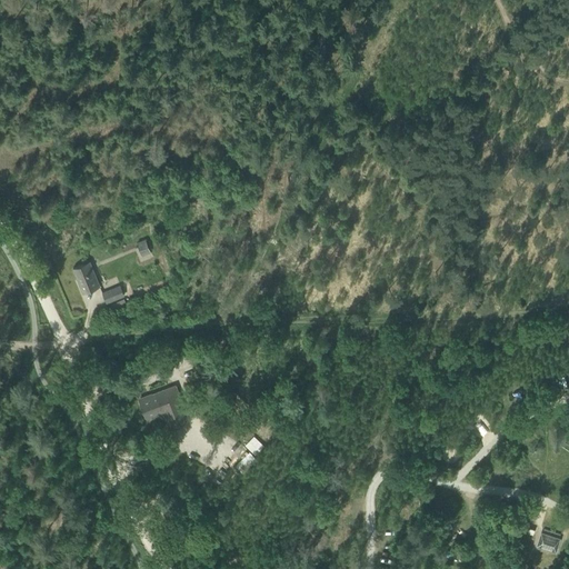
[(145,239),(137,242),(142,256),(150,252),(145,239)]
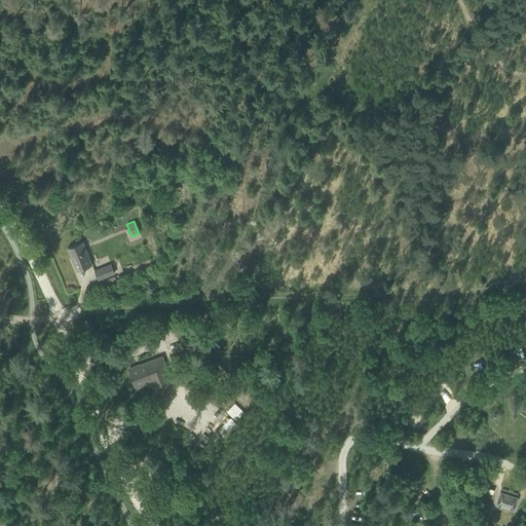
[(76,270),(91,264),(82,241),(67,248),(76,270)]
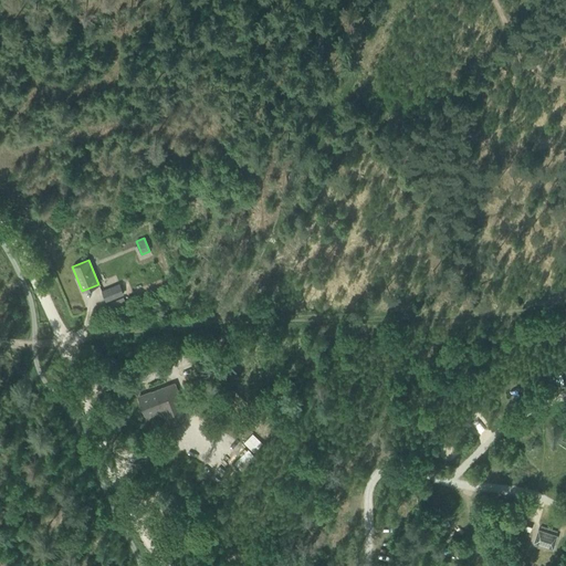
[(119,285),(102,292),(105,300),(123,292),(119,285)]
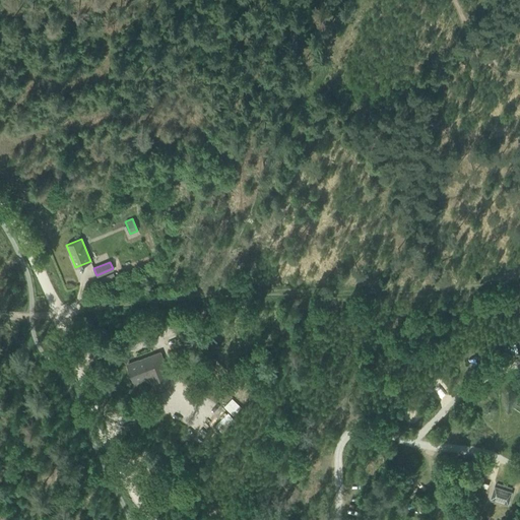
[(514,349),(519,342),(511,336),(506,343),(514,349)]
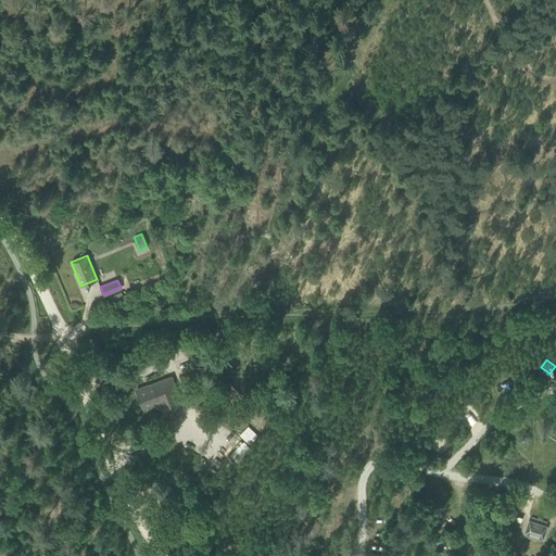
[(186,411),(172,377),(149,387),(149,386),(136,391),(143,408),(159,402),(165,419),(186,411)]
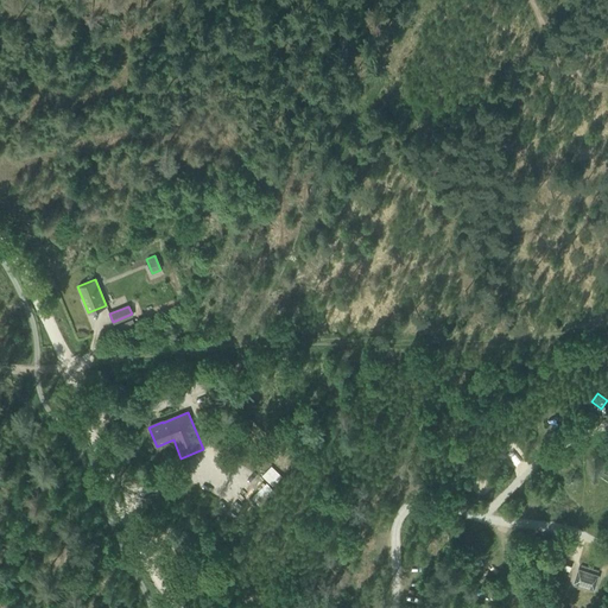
[(271,485),(280,475),(271,464),(261,474),(271,485)]
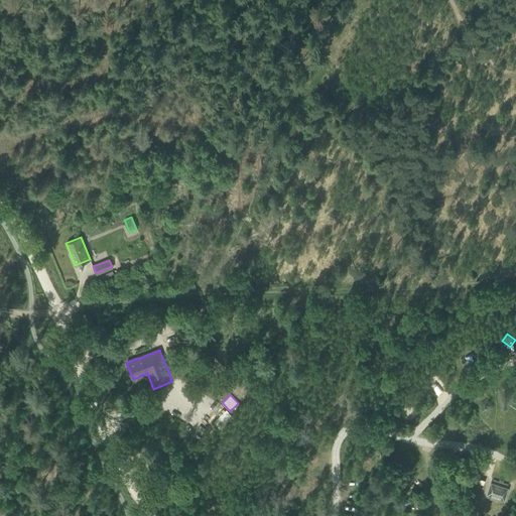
[(239,404),(229,411),(228,409),(213,420),(220,429),(244,411),(239,404)]
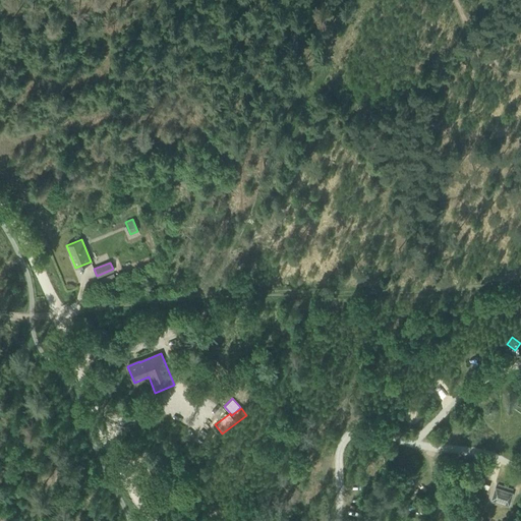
[(513,493),(495,487),(490,500),(509,506),(513,493)]
